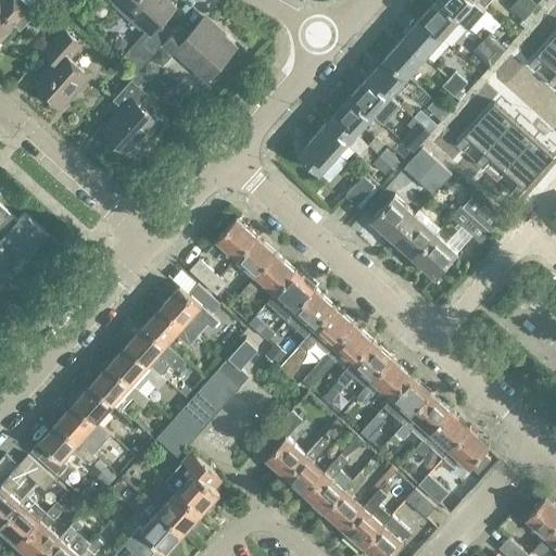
[(21,28),(35,12),(21,0),(7,0),(1,8),(0,7),(0,37),(14,23),(21,28)]
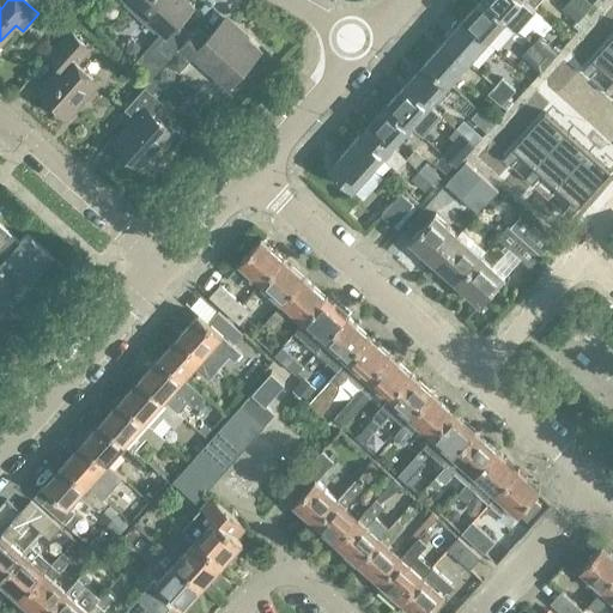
[(170,59),(174,55),(192,35),(180,23),(194,7),(186,0),(123,0),(165,37),(157,47),(170,59)]
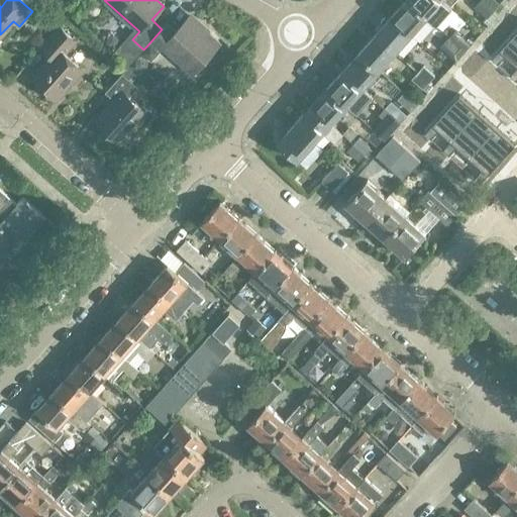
[(426,17),(407,0),(404,0),(390,16),(410,34),(426,17)]
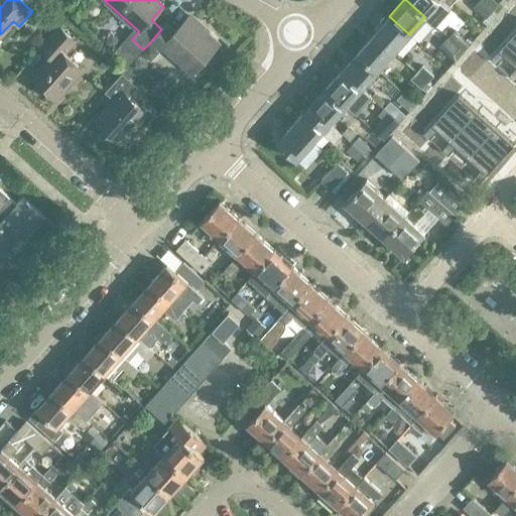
[(449,6),(442,0),(406,0),(425,17),(434,24),(450,6),(449,6)]
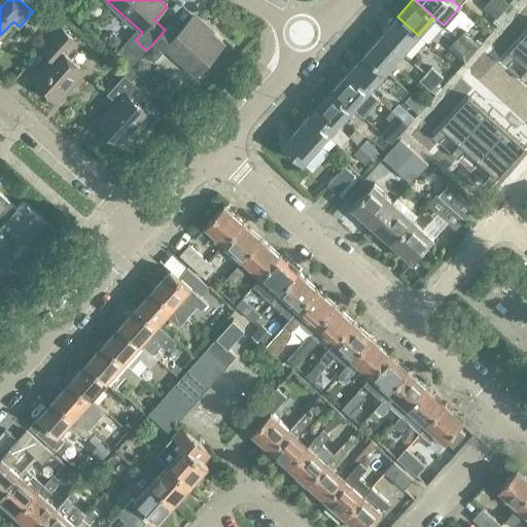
[(502,11),(503,10),(510,4),(505,0),(490,0),(490,1),(502,11)]
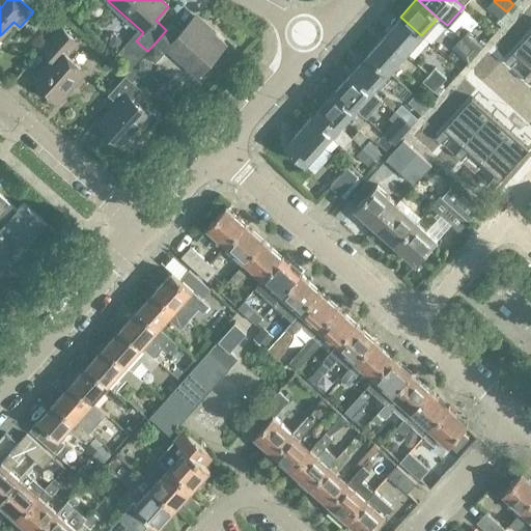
[(506,11),(494,1),(488,6),(501,18),(506,11)]
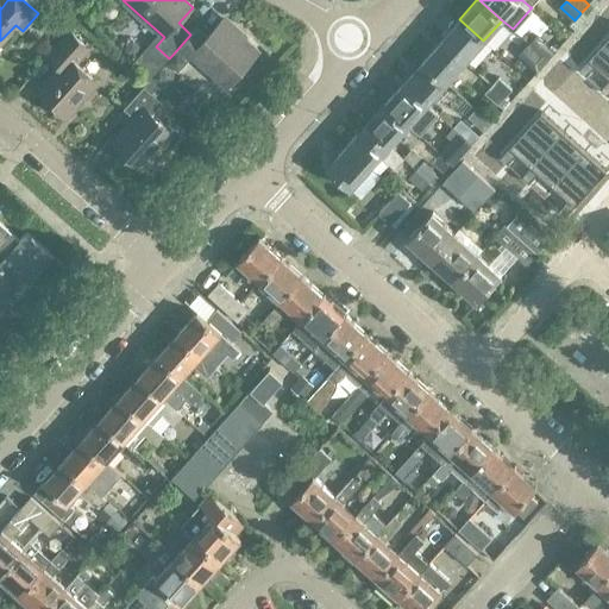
[(483,41),(459,19),(441,41),(465,62),(483,41)]
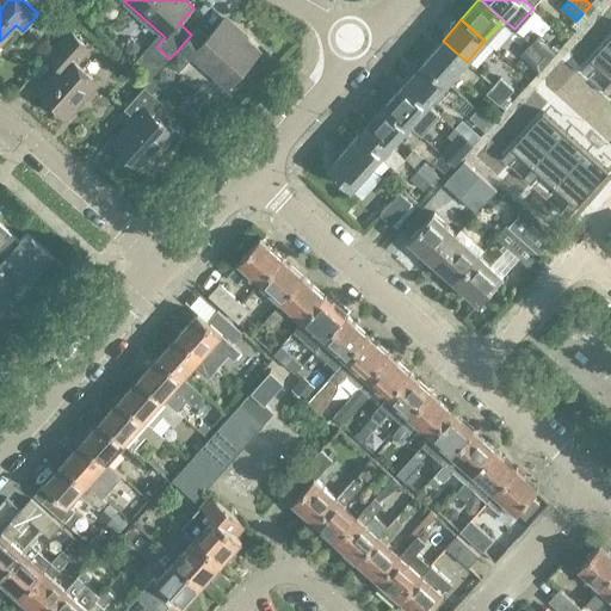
[(197,28),(191,35),(173,55),(176,57),(156,79),(166,87),(185,66),(184,63),(189,59),(190,61),(193,56),(228,87),(260,53),(224,20),(209,38),(197,28)]
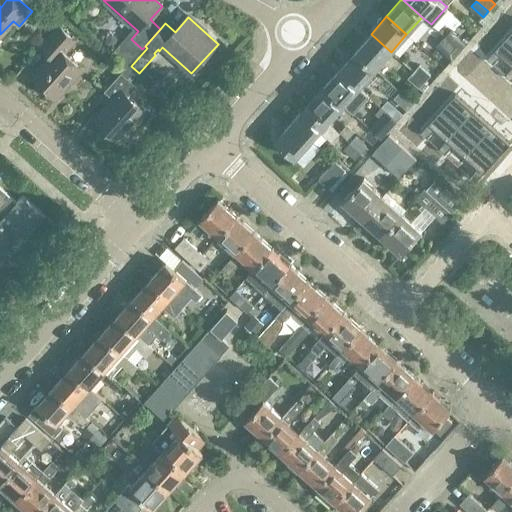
[(55,100),(82,70),(63,53),(74,41),(59,28),(40,49),(50,57),(31,78),(55,100)]
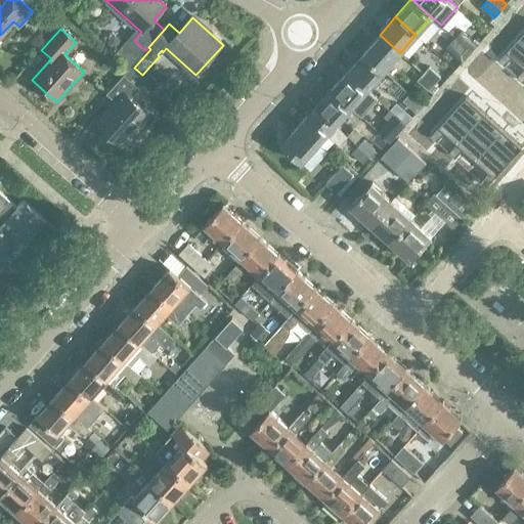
[(471,50),(472,51),(479,44),(463,29),(454,38),(467,48),(471,50)]
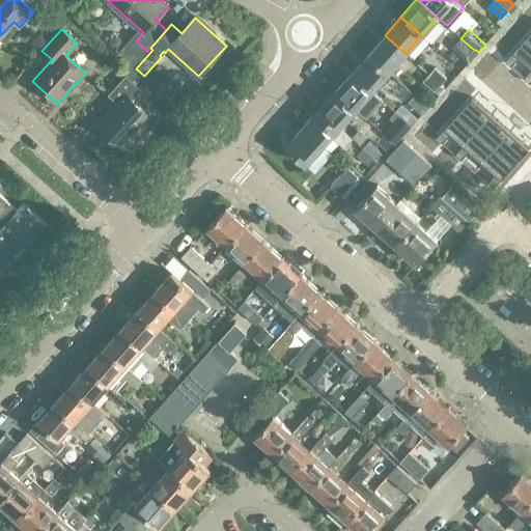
[(530,32),(505,60),(511,66),(521,57),(530,66),(530,70),(524,78),(525,78),(530,71),(530,32)]
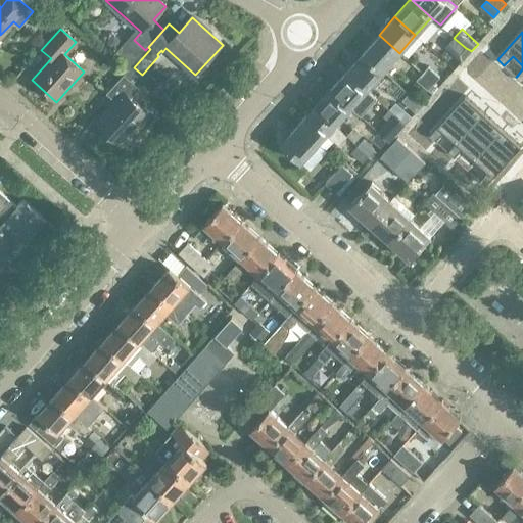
[(399,53),(379,35),(363,53),(383,72),(399,53)]
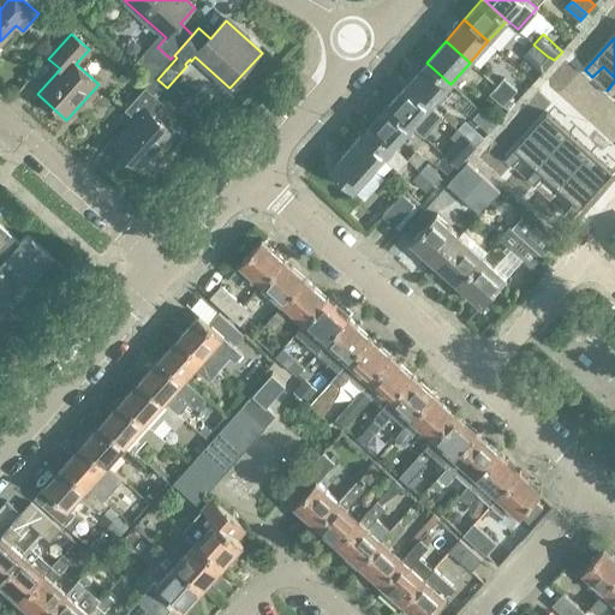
[(548,57),(533,45),(527,51),(529,51),(524,55),(537,67),(541,63),(547,67),(551,60),(548,57)]
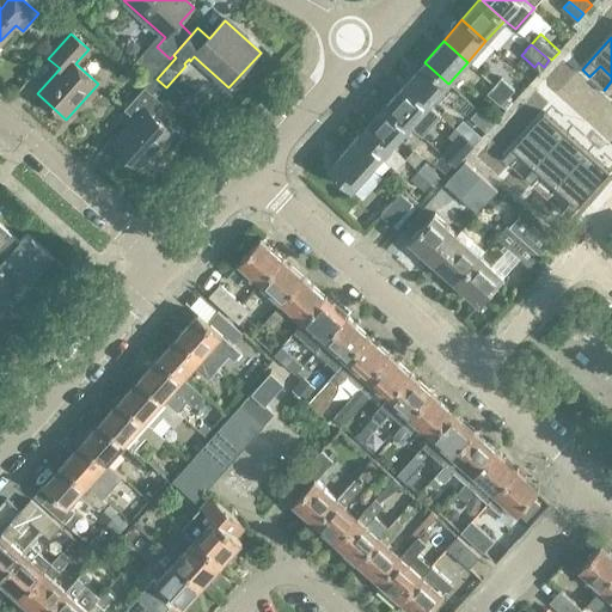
[(448,84),(424,62),(405,83),(429,104),(448,84)]
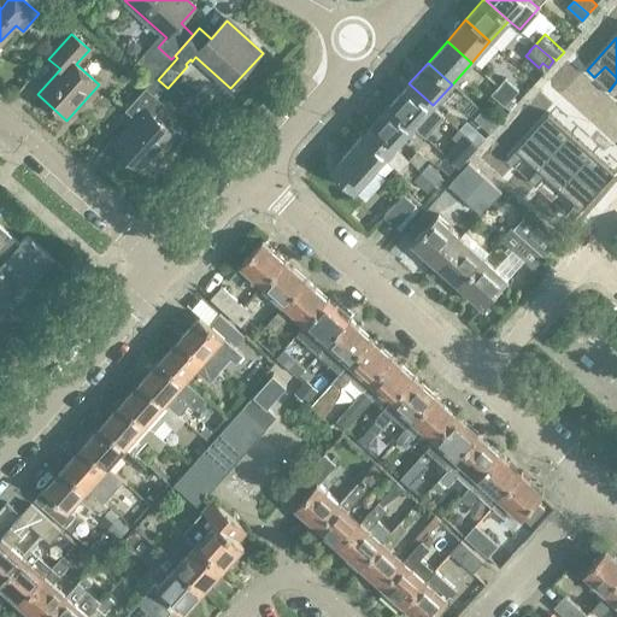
[(521,89),(506,77),(497,87),(516,105),(518,103),(512,98),(521,89)]
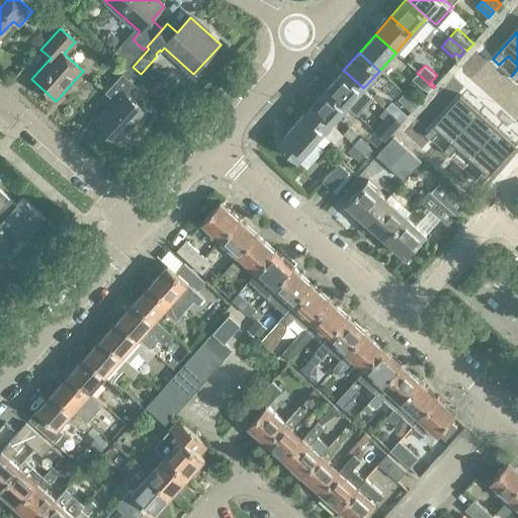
[(363,88),(343,70),(327,88),(347,106),(363,88)]
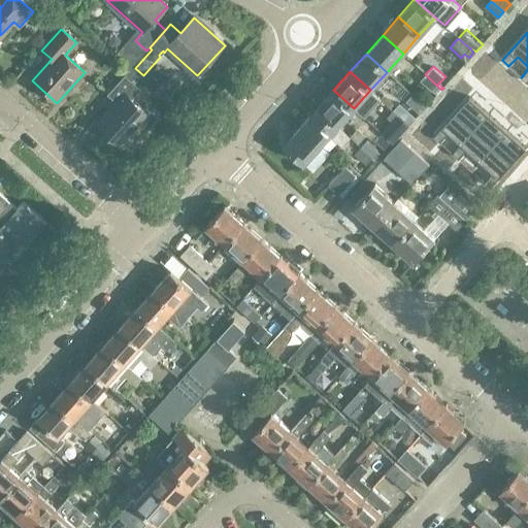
[(441,90),(425,74),(420,80),(432,91),(433,90),(437,95),(441,90)]
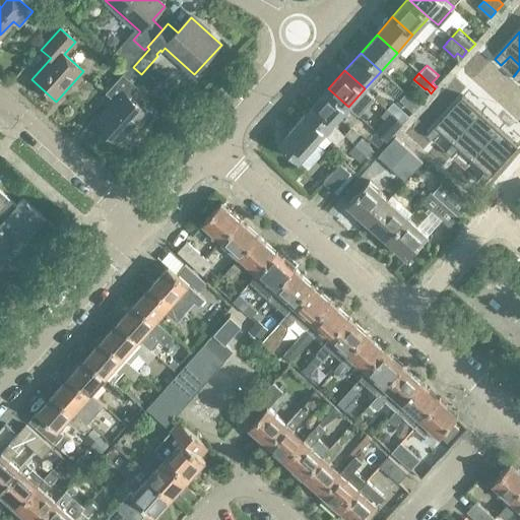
[(121,144),(148,115),(130,99),(139,88),(123,74),(105,93),(115,103),(96,122),(121,144)]
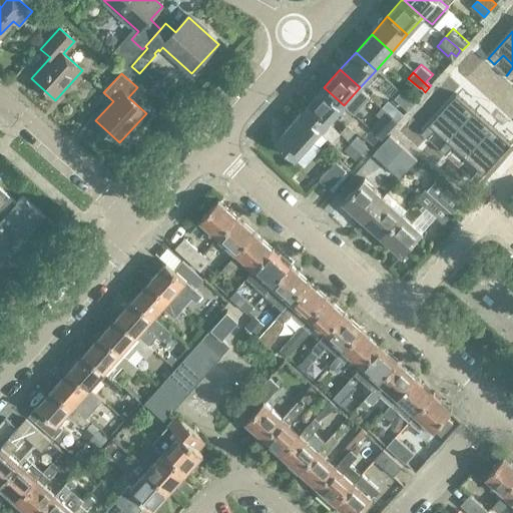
[(344,105),(324,87),(308,105),(328,123),(344,105)]
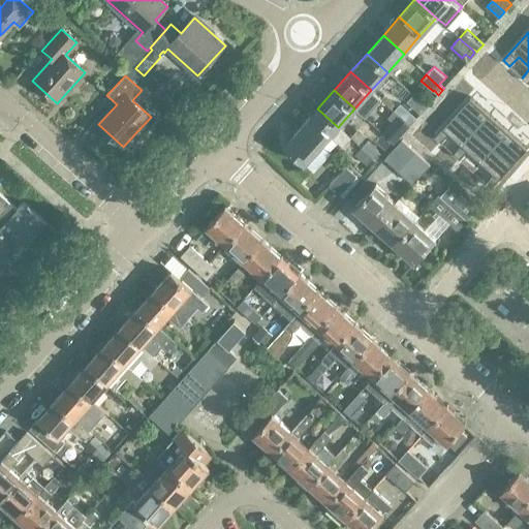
[(471,96),(435,136),(441,142),(449,132),(462,144),(454,153),(454,154),(490,114),(471,96)]
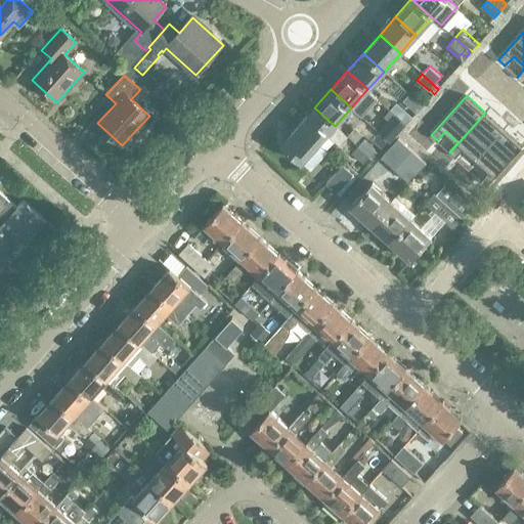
[(366,111),(376,118),(388,103),(379,96),(366,111)]
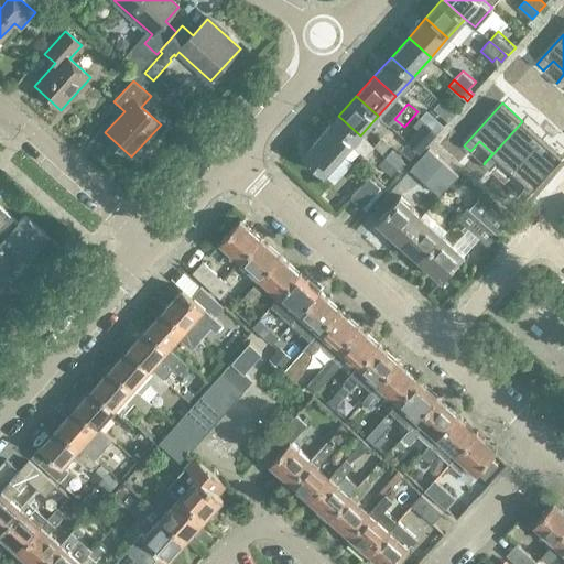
[(449,120),(455,115),(445,106),(440,111),(449,120)]
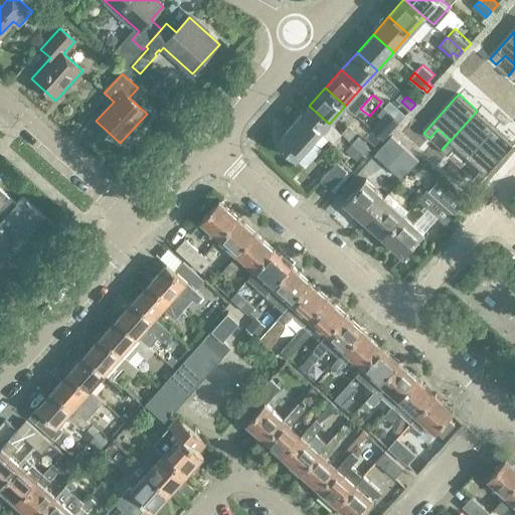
[(395,118),(400,122),(406,115),(390,100),(383,108),(395,119),(395,118)]
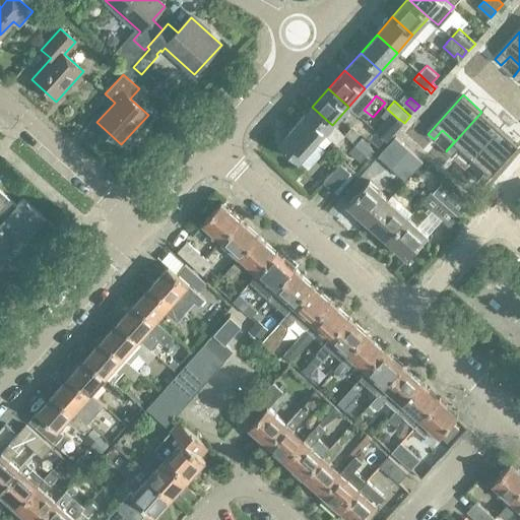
[(332,125),(312,107),(296,125),(316,143),(332,125)]
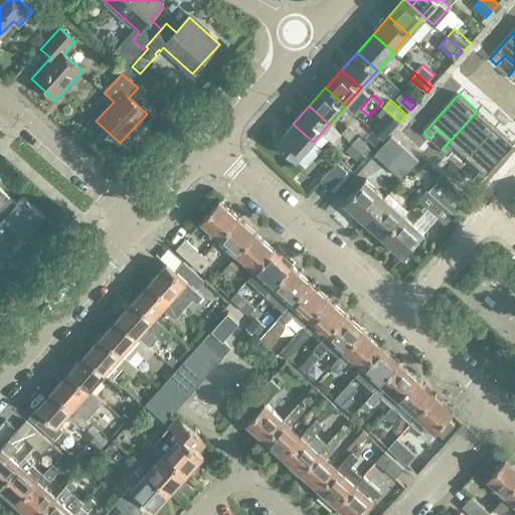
[(477,111),(442,150),(443,150),(448,155),(456,146),(469,157),(495,127),(477,111)]
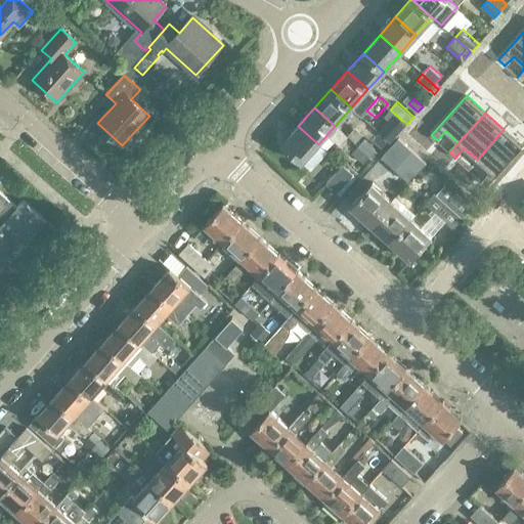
[(340,144),(348,136),(337,125),(329,134),(340,144)]
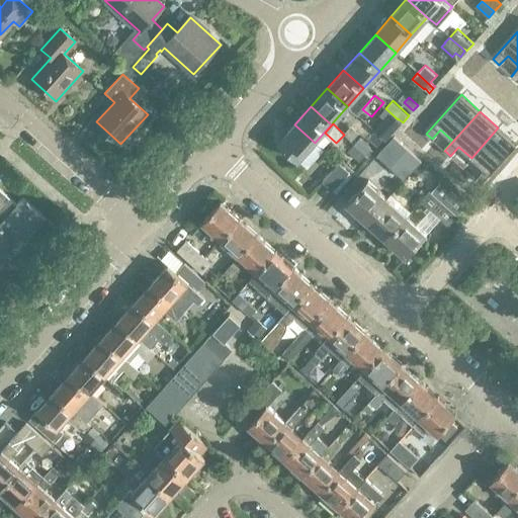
[(315,143),(294,124),(278,143),(298,161),(315,143)]
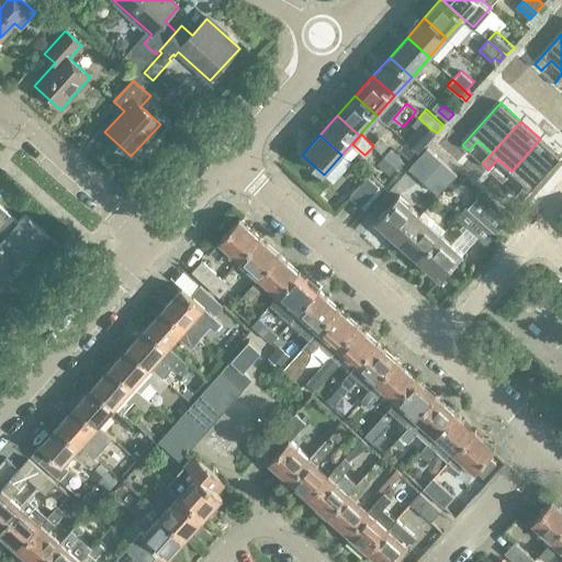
[(540,138),(512,171),(525,183),(516,193),(523,199),(561,157),(540,138)]
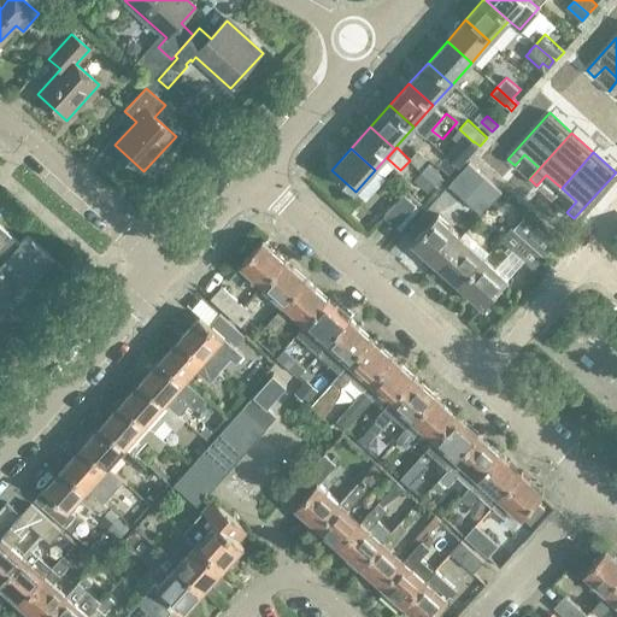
[(503,191),(470,162),(450,183),(482,213),(503,191)]
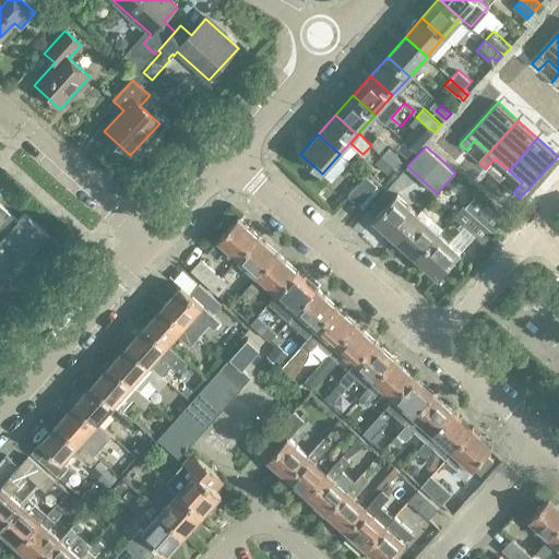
[(394,167),(402,159),(389,147),(381,155),(394,167)]
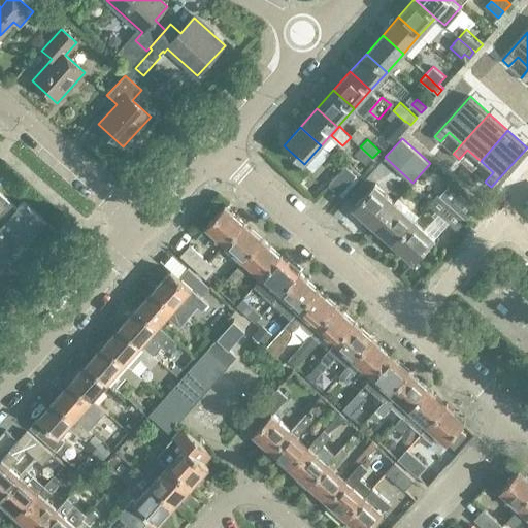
[(372,158),(360,146),(354,153),(366,164),(372,158)]
